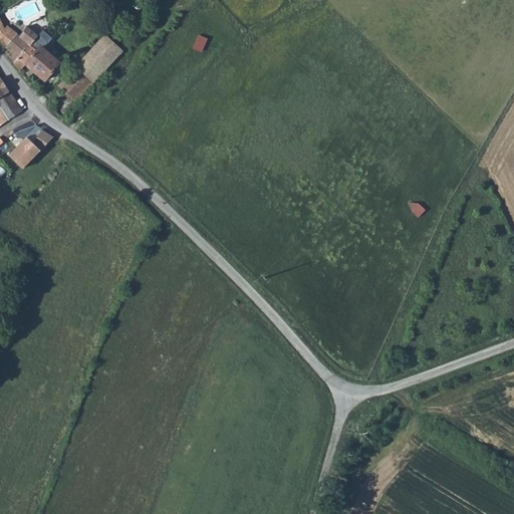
[(256,0),(251,0),(246,3),(250,11),(259,7),(256,0)]
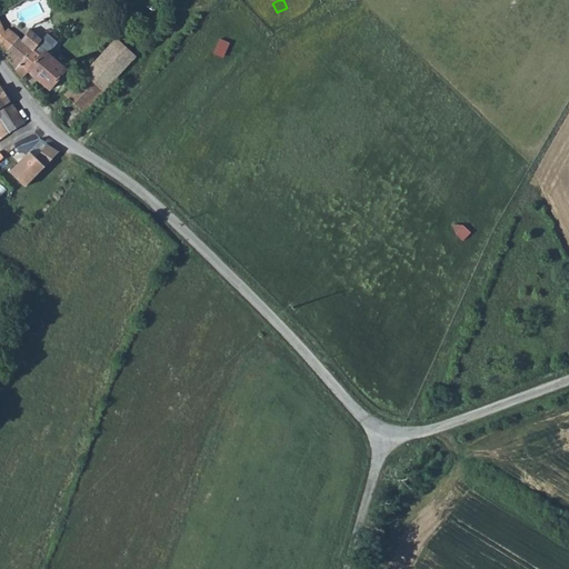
[(8,29),(0,38),(0,47),(16,60),(11,65),(22,78),(29,71),(50,89),(66,70),(66,68),(47,52),(52,47),(42,38),(41,39),(30,29),(22,40),(8,29)]
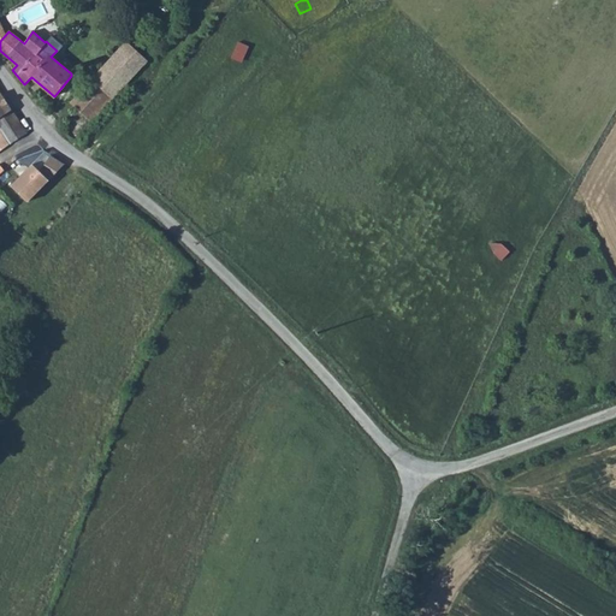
[(92,80),(112,99),(146,63),(125,43),(92,80)]
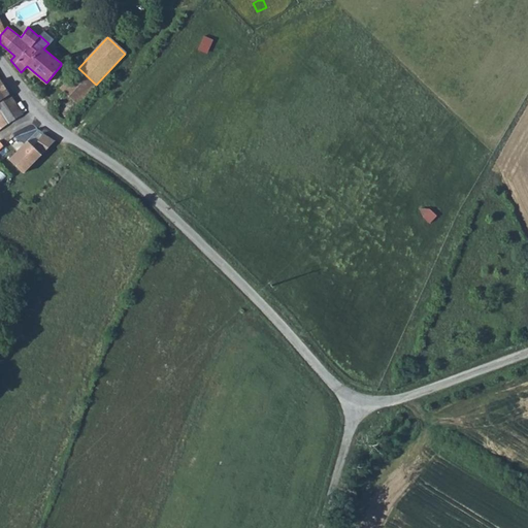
[(60,88),(78,104),(96,85),(78,68),(60,88)]
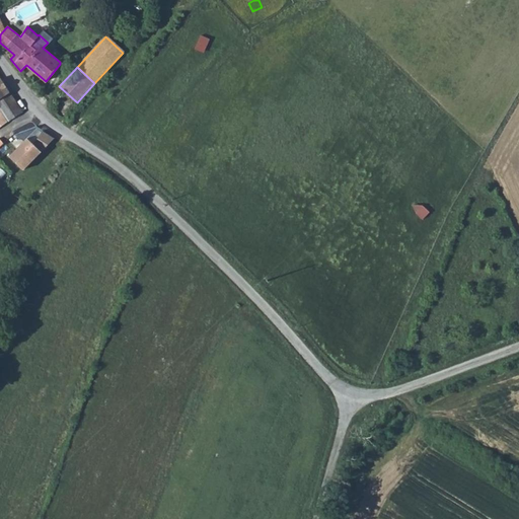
[(0,127),(8,121),(0,107),(0,98),(9,92),(1,79),(0,79),(0,127)]
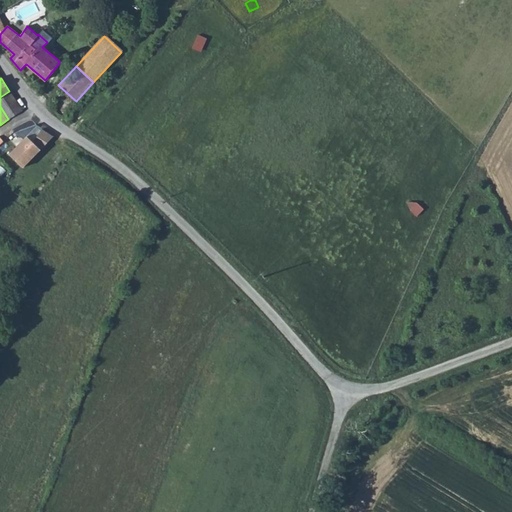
[(0,97),(0,106),(8,119),(22,111),(9,91),(0,97)]
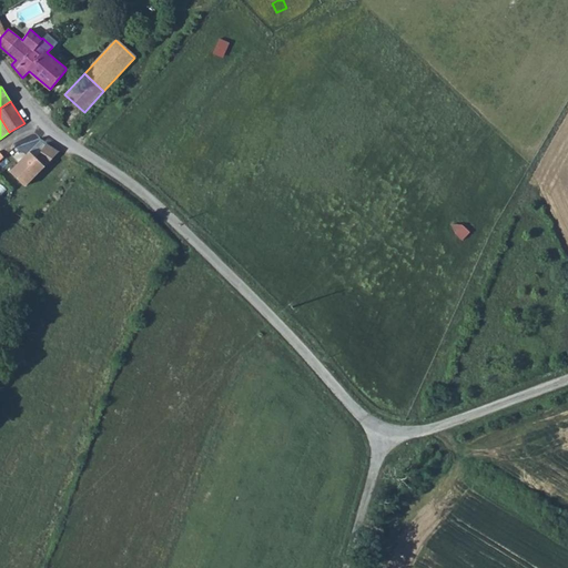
[(63,152),(51,143),(41,159),(33,152),(14,172),(30,186),(63,152)]
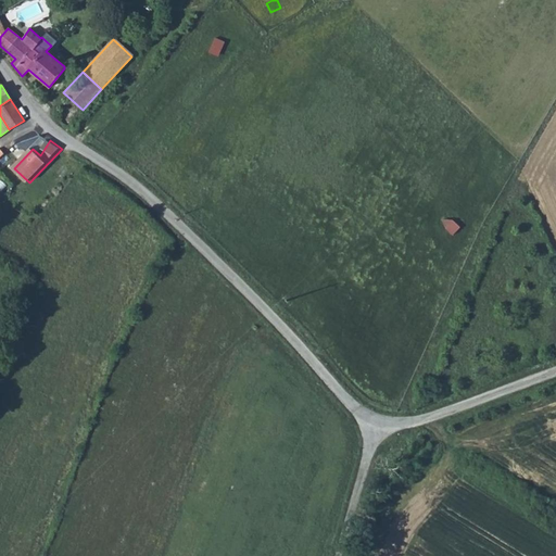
All buildings are outlined.
